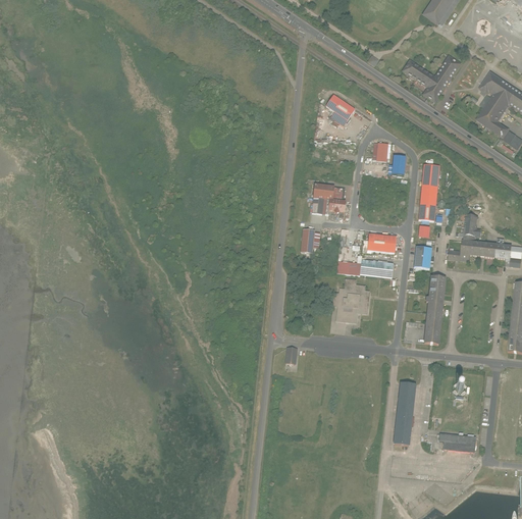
[(429,0),(423,11),(437,20),(438,18),(444,21),(454,7),(458,0),(429,0)]
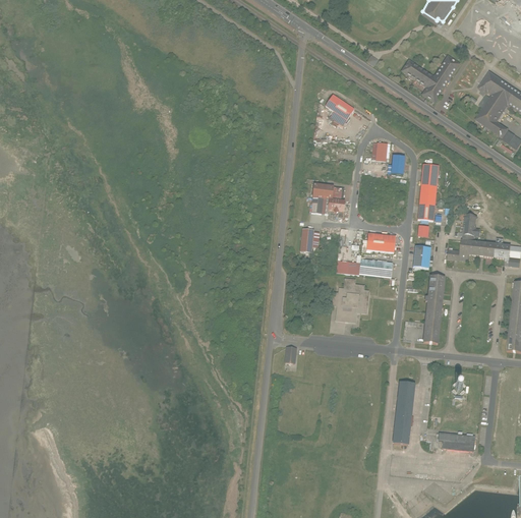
[(379,58),(371,53),(367,60),(373,64),(379,58)]
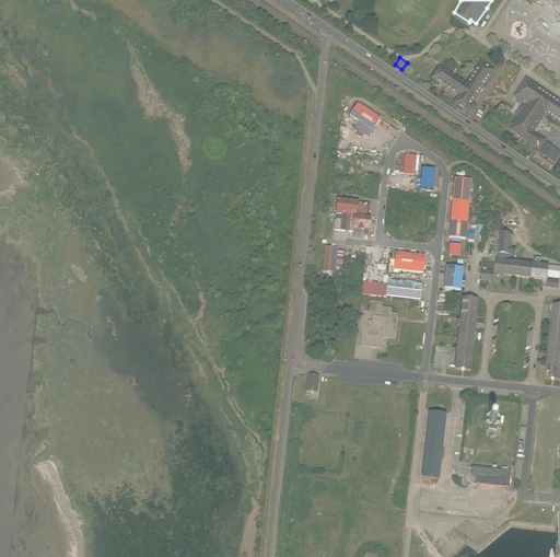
[(481,57),(466,79),(440,61),(431,74),(457,92),(453,99),(468,108),(477,94),(496,67),(481,57)]
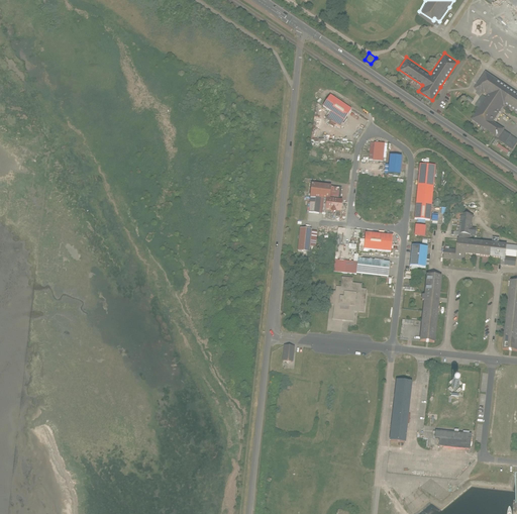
[(494,119),(504,103),(516,111),(516,89),(486,69),(481,77),(479,80),(476,84),(475,86),(483,92),(485,90),(488,92),(472,116),(480,122),(488,127),(499,135),(504,126),(494,119)]
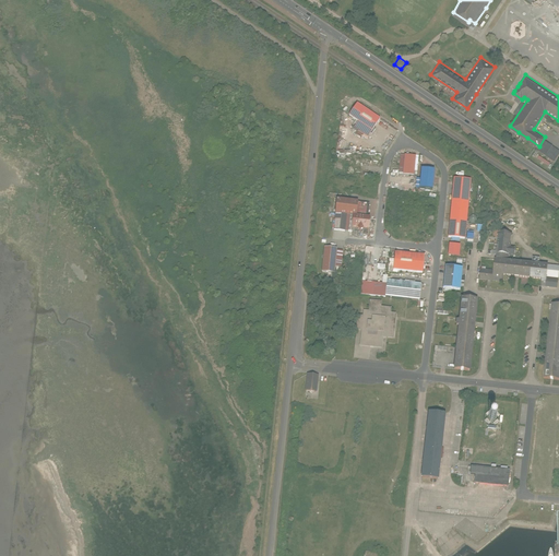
[(379,117),(356,101),(347,113),(356,119),(353,125),(367,134),(379,117)]
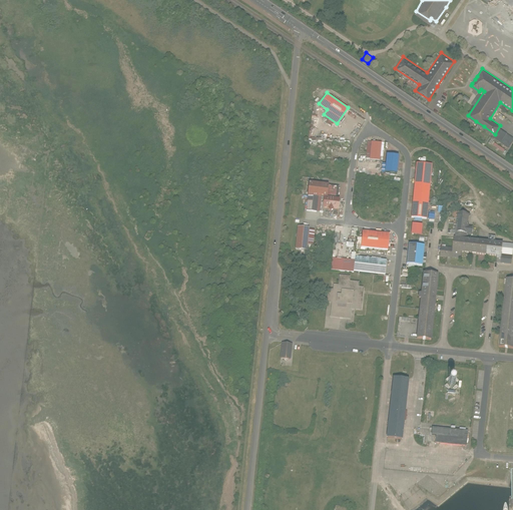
[(512,134),(500,125),(495,134),(494,135),(508,145),(512,137),(512,134)]
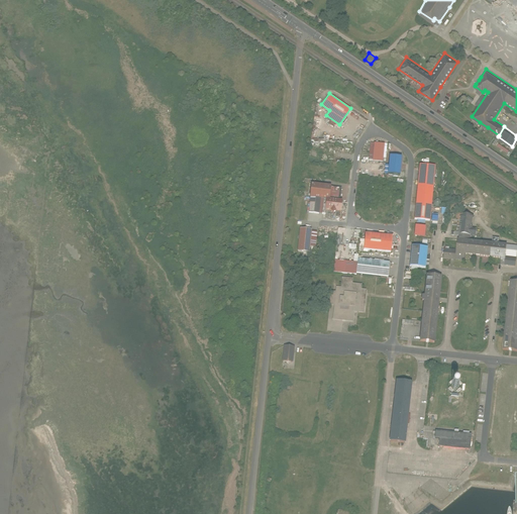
[(384,140),(374,139),(372,158),(383,159),(384,140)]
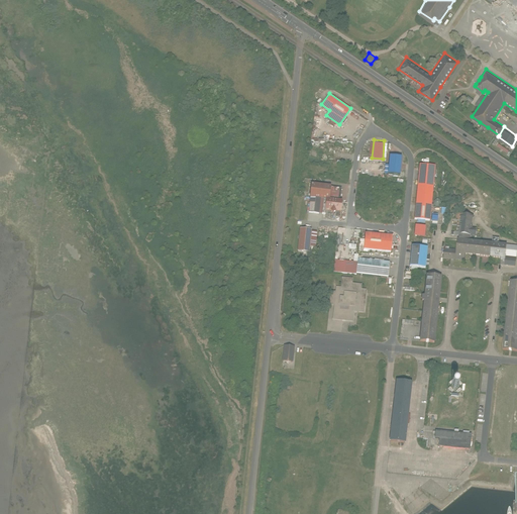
[(403,151),(391,150),(389,169),(401,170),(403,151)]
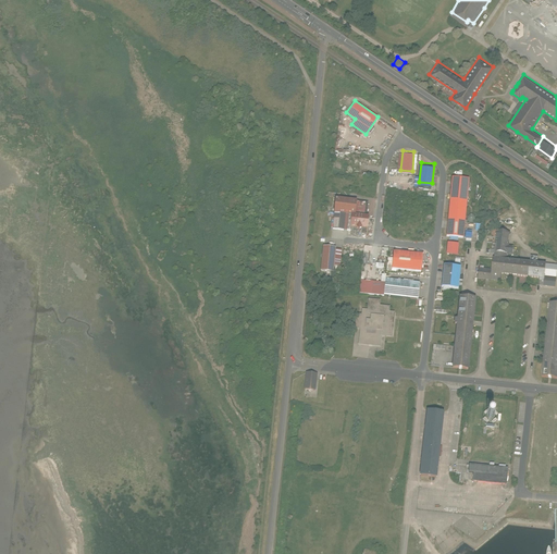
[(454,174),(448,234),(466,236),(472,176),(454,174)]
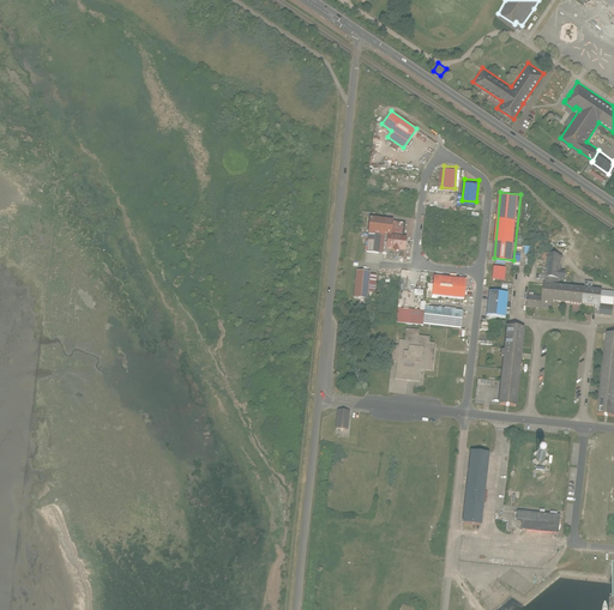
[(393,216),(368,213),(367,229),(380,230),(387,231),(391,231),(393,218),(393,216)]
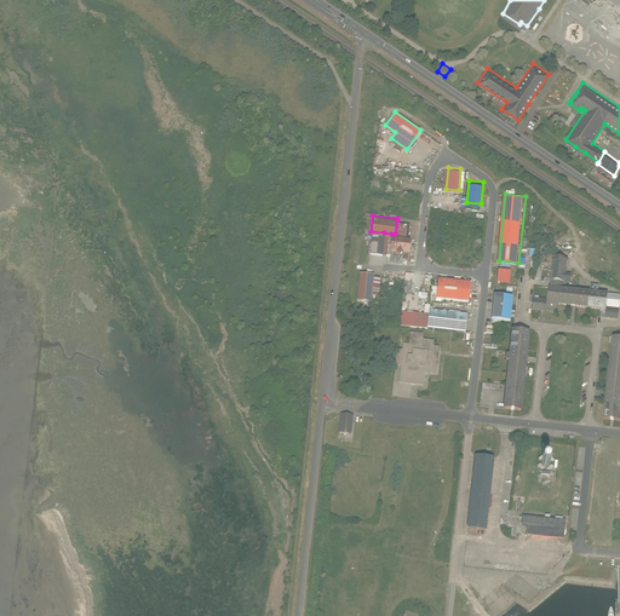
[(409,222),(397,220),(395,234),(408,235),(409,222)]
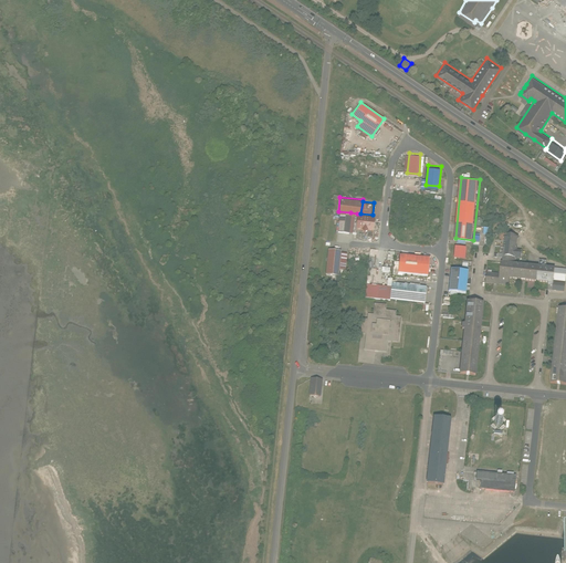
[(336,229),(349,230),(350,212),(338,211),(336,229)]
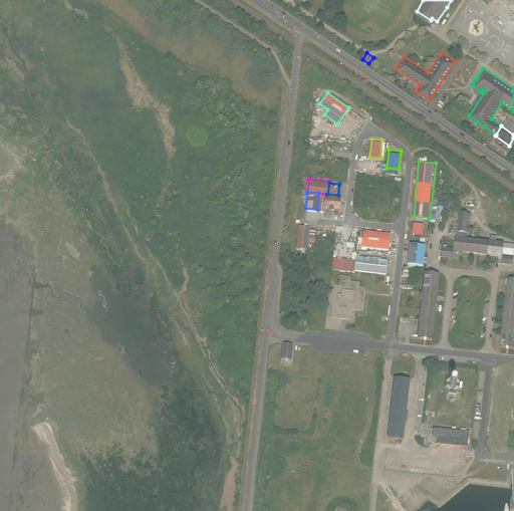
[(339,206),(340,195),(338,195),(327,194),(324,194),(323,205),(339,206)]
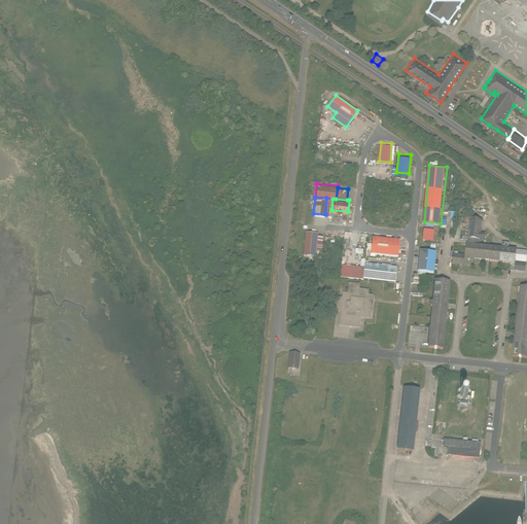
[(468,240),(480,241),(480,237),(485,237),(486,230),(481,229),(483,216),(470,215),(468,240)]
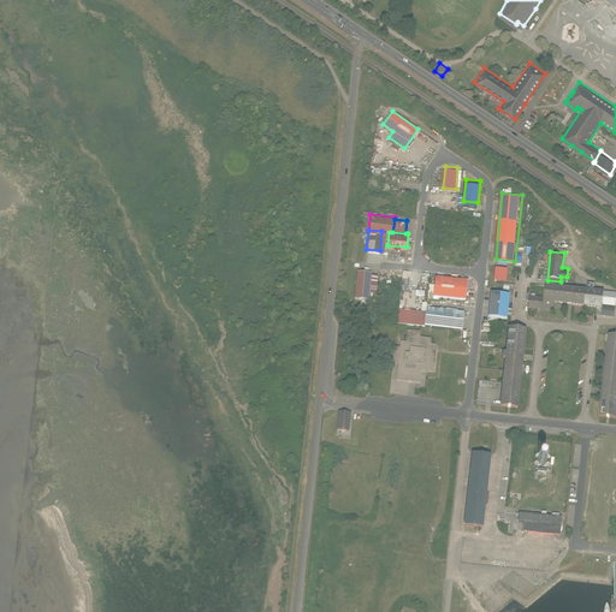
[(493,277),(505,278),(507,265),(495,265),(493,277)]
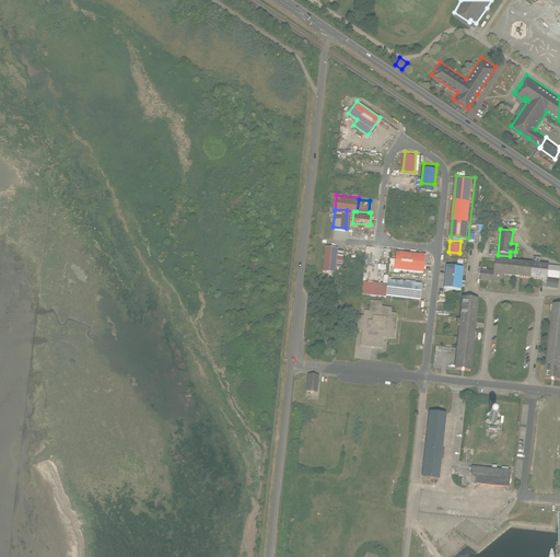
[(337,245),(325,244),(322,269),(335,270),(336,264),(337,247),(337,245)]
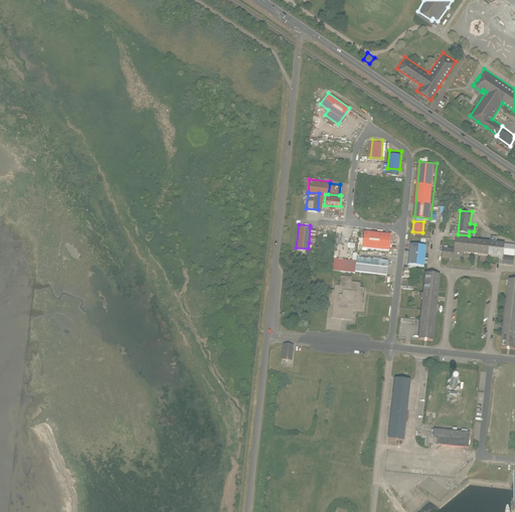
[(392,232),(364,230),(363,245),(391,247),(392,232)]
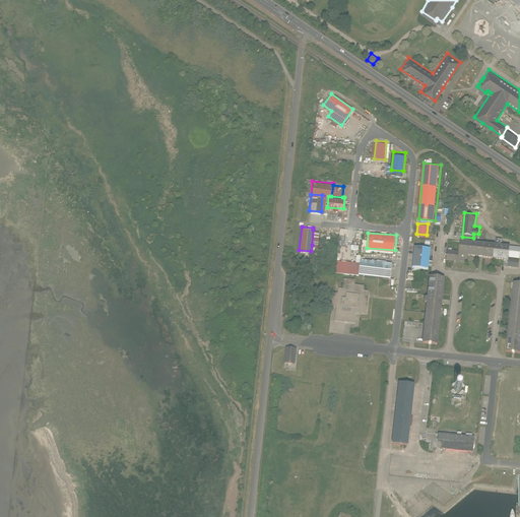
[(519,243),(473,238),(462,237),(460,237),(459,248),(446,247),(445,257),(455,258),(467,260),(468,253),(481,254),(504,256),(503,262),(507,263),(513,263),(519,264),(519,251),(519,243)]
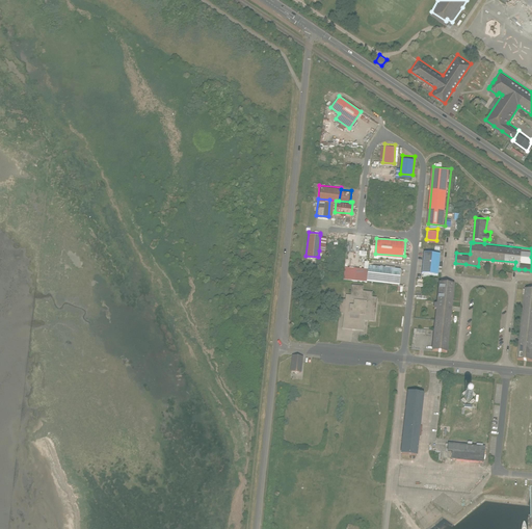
[(441,253),(424,252),(422,271),(439,273),(441,253)]
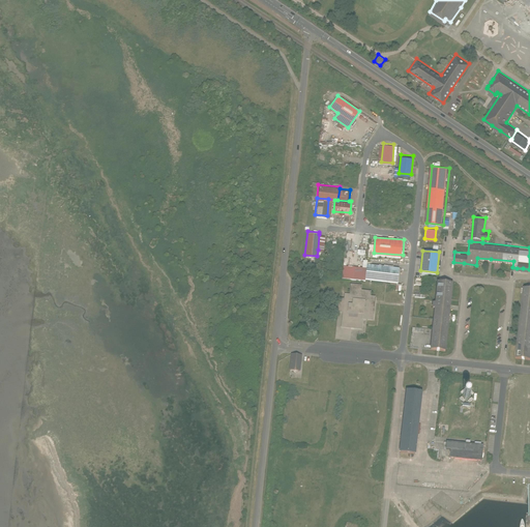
[(367,277),(399,281),(400,265),(369,262),(367,277)]
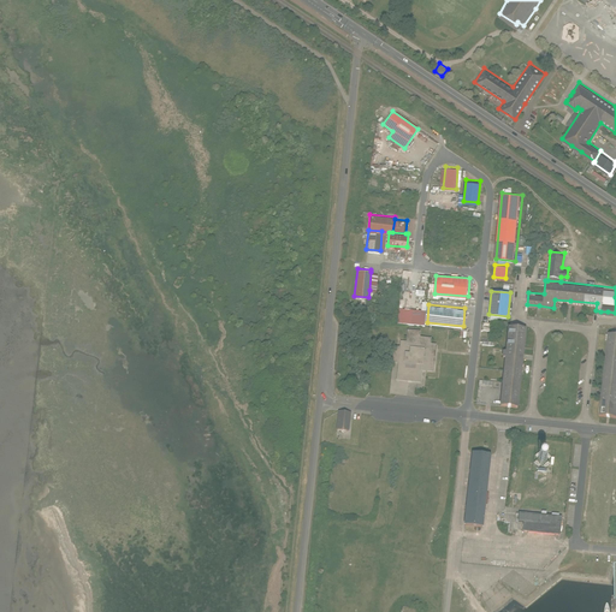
[(502,354),(505,354),(502,379),(499,403),(509,404),(517,404),(522,366),(523,354),(526,325),(517,324),(508,324),(505,346),(502,346),(502,354)]
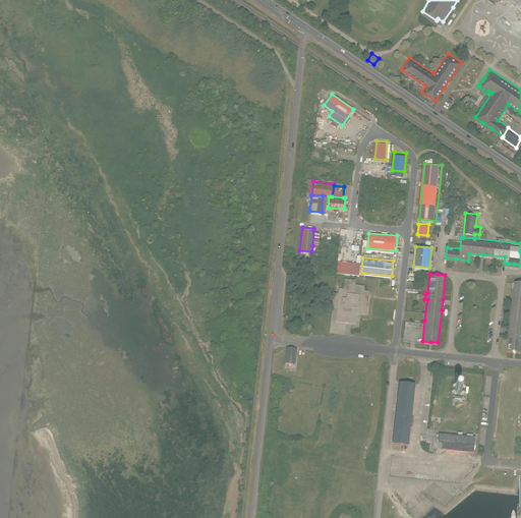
[(337,291),(332,291),(331,304),(336,304),(335,320),(355,321),(356,311),(367,312),(368,289),(363,289),(364,284),(354,283),(355,278),(343,277),(343,286),(338,286),(337,291)]
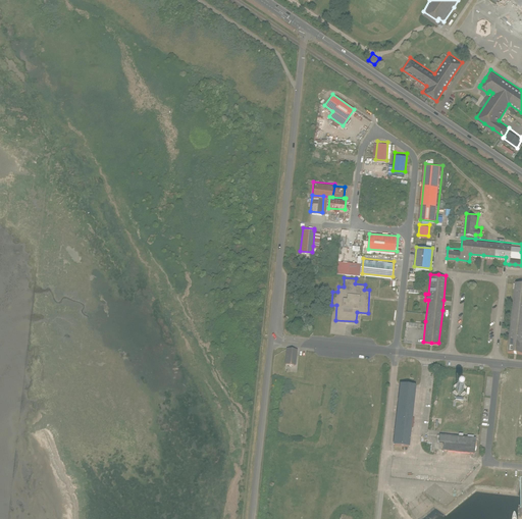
[(521,280),(515,280),(511,330),(509,350),(516,351),(521,351),(521,280)]
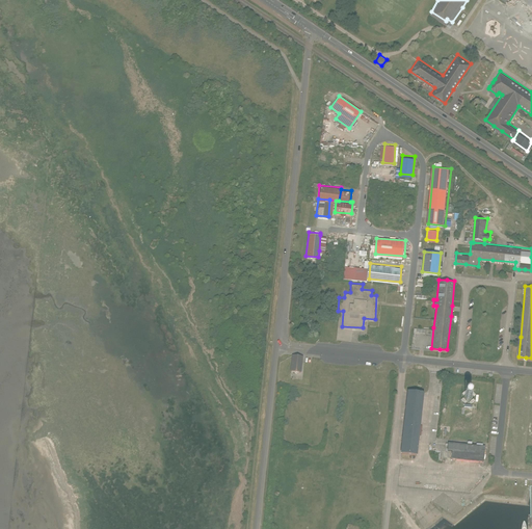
[(303,353),(294,352),(292,369),(301,370),(303,353)]
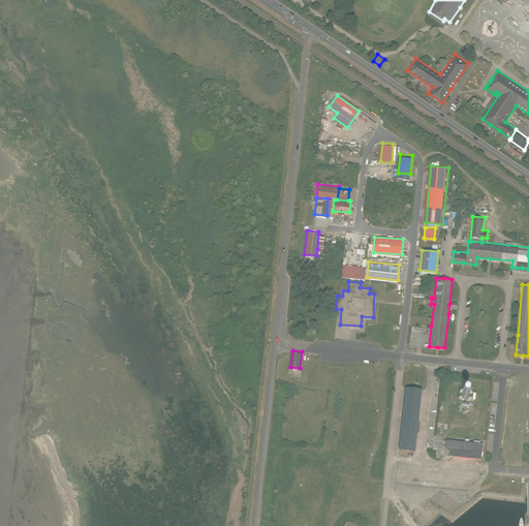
[(423,389),(407,387),(405,402),(402,432),(400,450),(416,451),(423,389)]
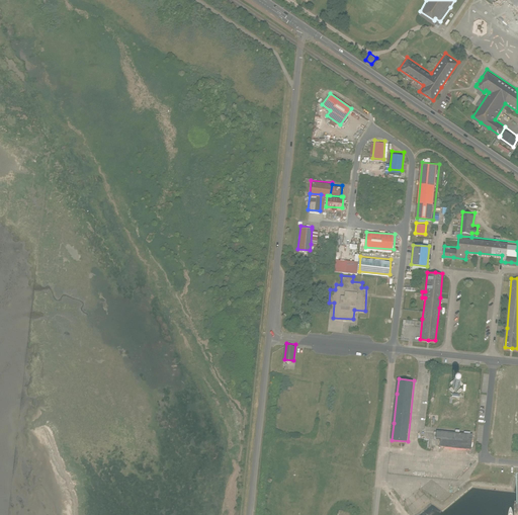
[(473,432),(436,429),(436,437),(441,438),(440,444),(472,447),(473,432)]
